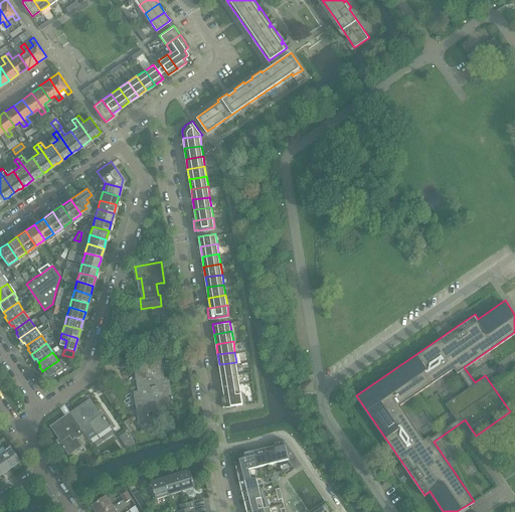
[(153,389),(155,399),(152,399),(153,408),(173,405),(173,406),(174,406),(172,396),(173,396),(173,394),(172,394),(169,379),(164,380),(162,364),(161,364),(160,356),(165,355),(165,354),(148,357),(153,385),(154,385),(154,384),(155,384),(156,388),(153,389)]
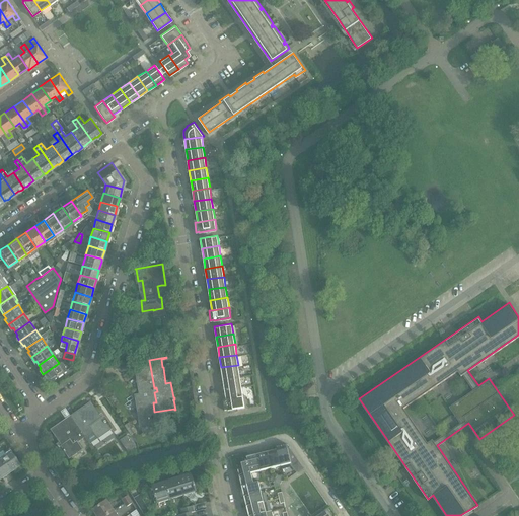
[(59,363),(43,374),(47,379),(48,378),(50,380),(57,375),(58,376),(62,373),(61,372),(69,366),(71,365),(72,360),(64,358),(64,359),(59,363)]
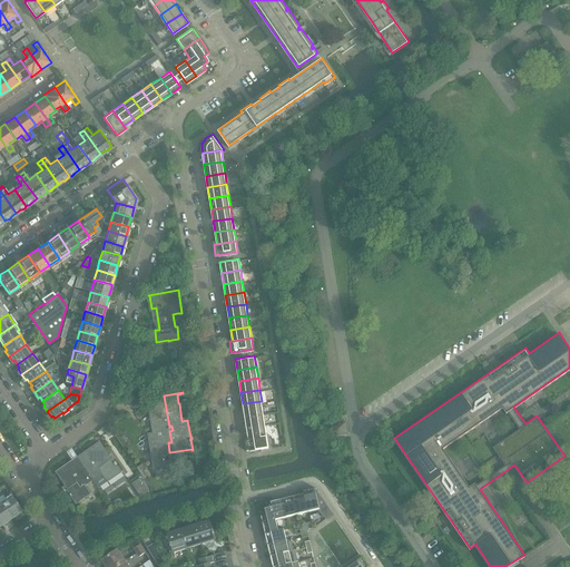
[(155,438),(149,439),(149,440),(150,440),(155,466),(156,466),(155,465),(166,462),(165,459),(164,453),(169,452),(168,442),(172,442),(169,431),(173,430),(172,426),(170,426),(170,427),(169,427),(164,396),(147,399),(149,399),(154,430),(155,438)]
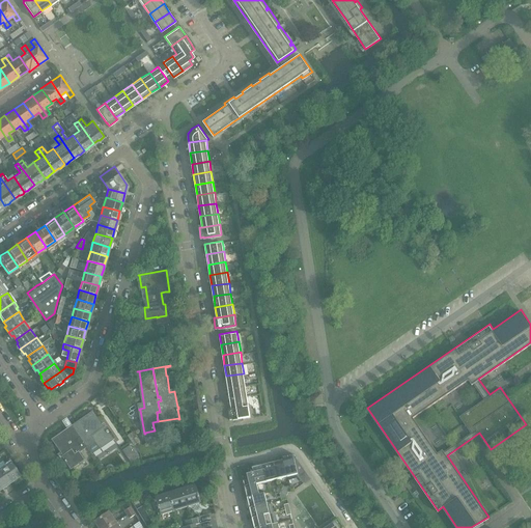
[(245,384),(244,373),(226,376),(228,387),(245,384)]
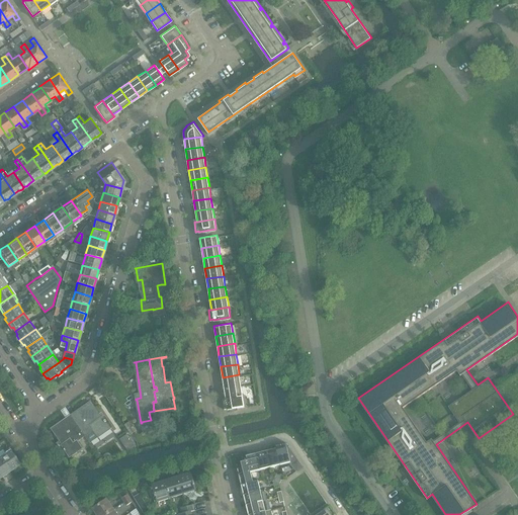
[(239,374),(223,377),(224,388),(241,384),(239,374)]
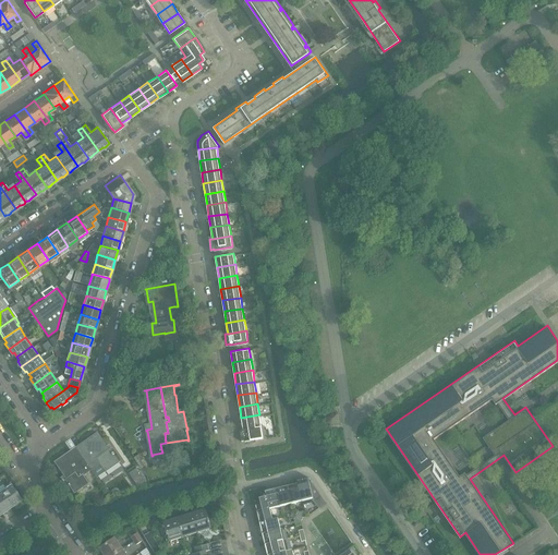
[(262,425),(259,414),(241,418),(243,429),(262,425)]
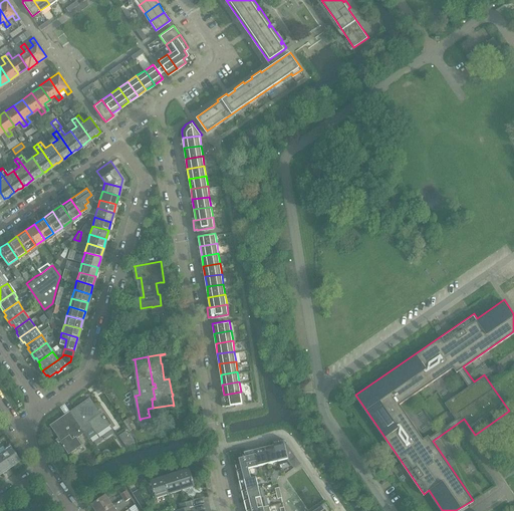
[(224,395),(221,396),(223,405),(225,405),(226,405),(242,403),(241,392),(224,395)]
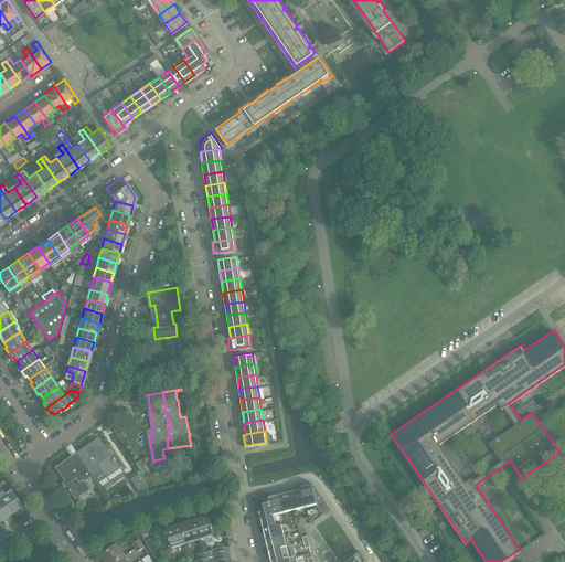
[(77,451),(93,474),(102,467),(107,475),(120,466),(116,458),(115,456),(112,453),(110,453),(98,436),(77,451)]
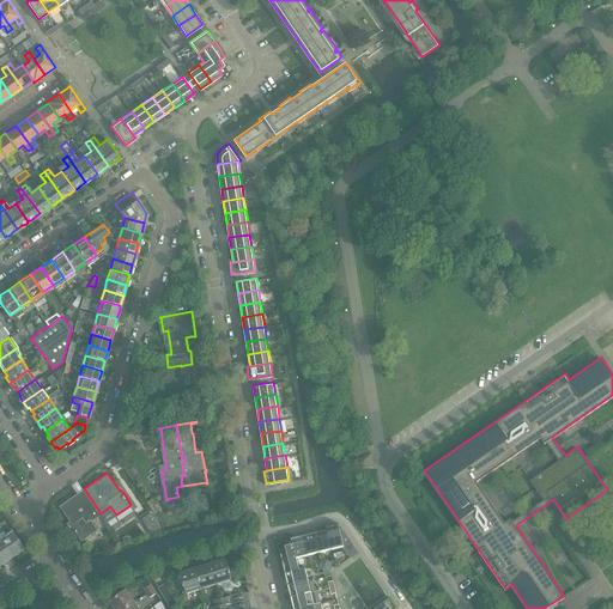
[(76,529),(77,531),(77,530),(83,539),(97,528),(91,519),(101,513),(84,488),(61,504),(73,523),(73,524),(76,529)]
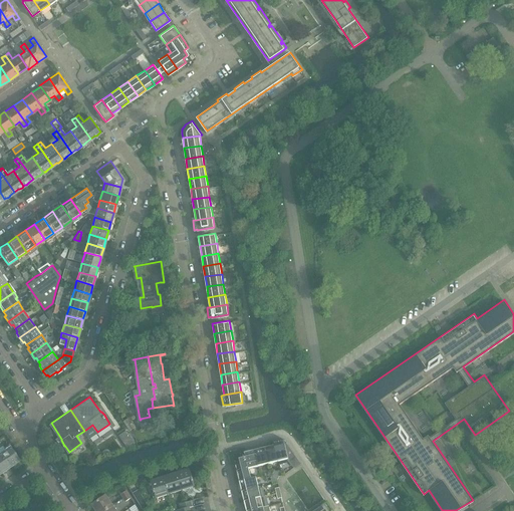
[(129,416),(123,419),(131,429),(136,426),(129,416)]
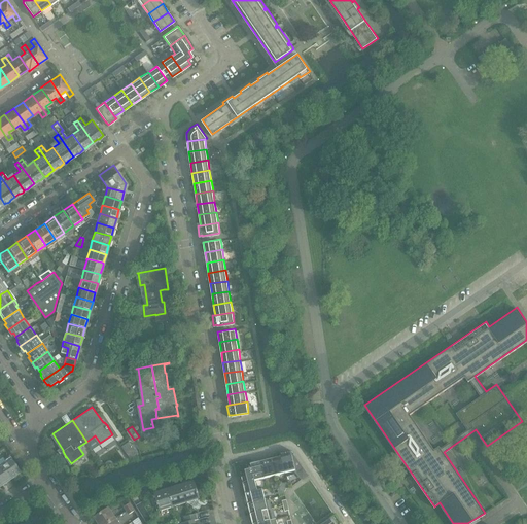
[(281,454),(285,470),(295,468),(291,448),(280,451),(281,454)]
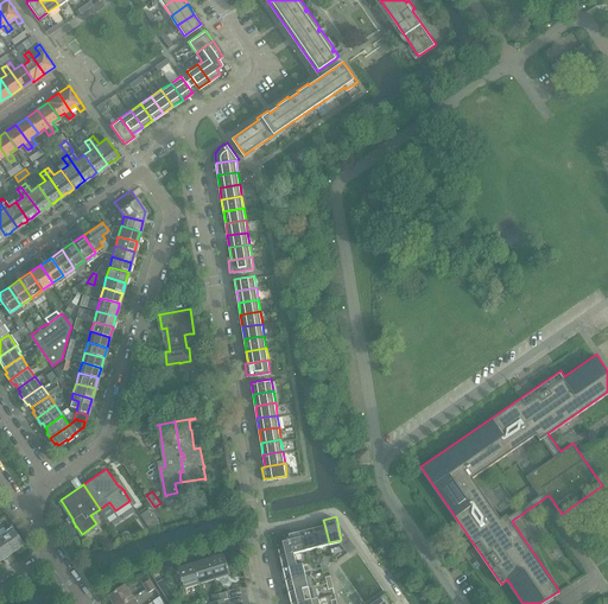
[(0,526),(0,533),(12,551),(14,548),(16,550),(19,547),(20,545),(23,542),(8,523),(5,527),(2,525),(0,526)]
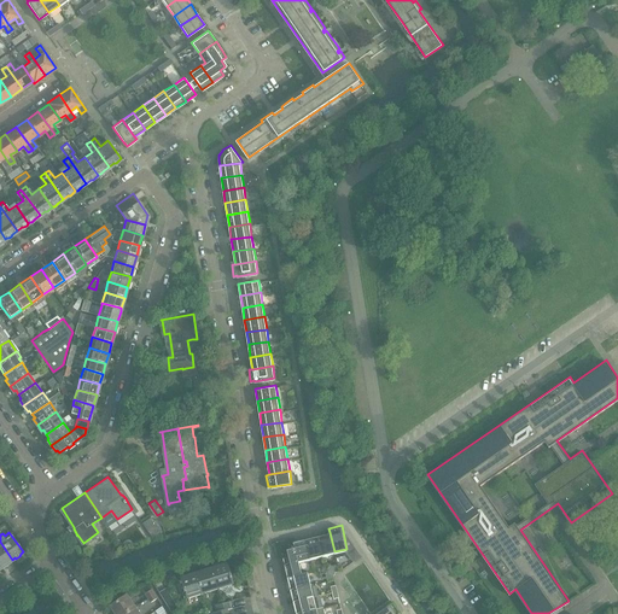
[(330,532),(318,534),(322,555),(334,551),(330,532)]
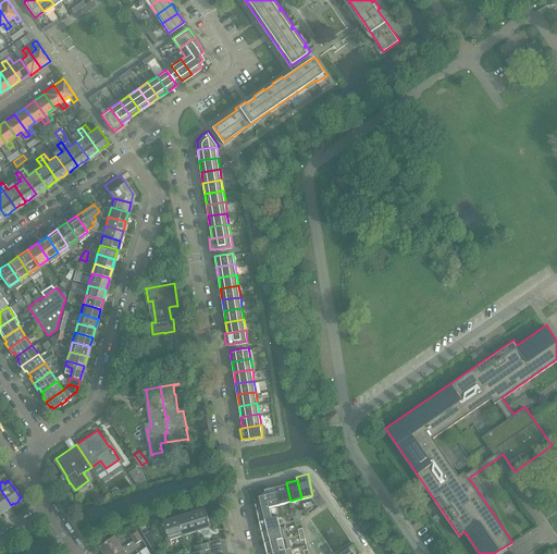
[(286,482),(275,485),(280,503),(291,501),(286,482)]
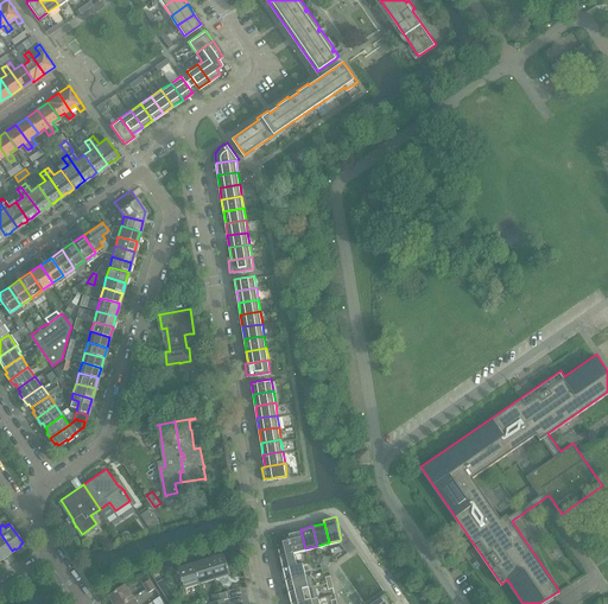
[(301,529),(289,532),(290,538),(283,540),(285,546),(279,548),(283,566),(297,563),(295,552),(305,548),(301,529)]
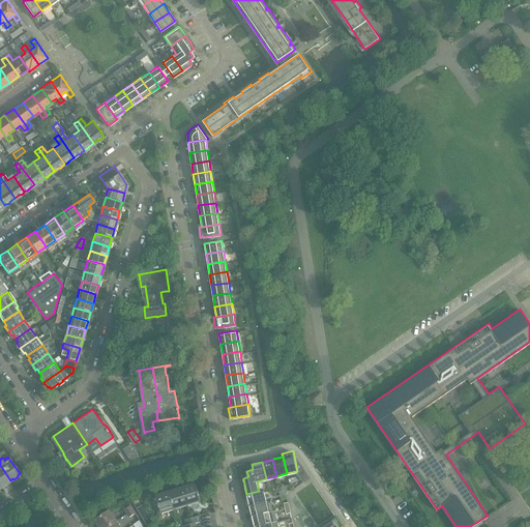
[(0,465),(0,485),(1,487),(4,484),(6,484),(8,482),(9,480),(10,480),(0,465)]
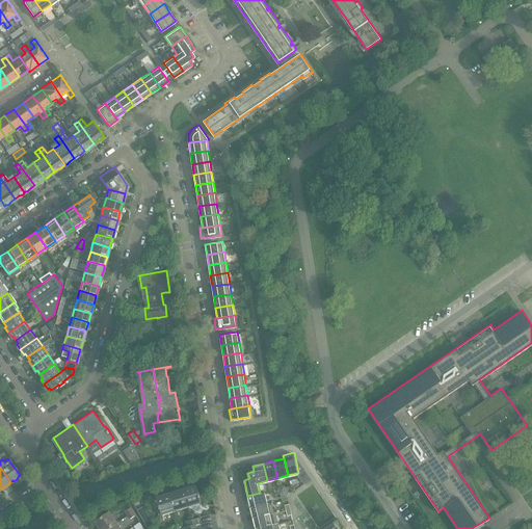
[(306,471),(300,474),(306,481),(311,477),(306,471)]
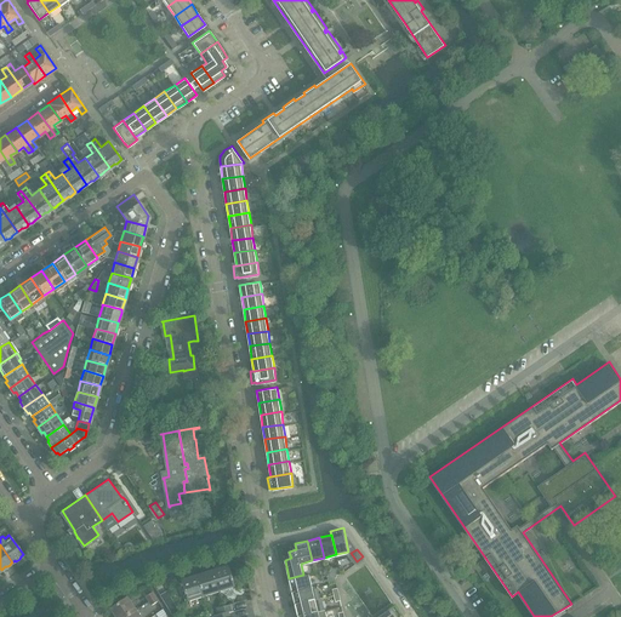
[(214,569),(220,589),(235,584),(233,578),(234,578),(233,575),(229,564),(214,569)]
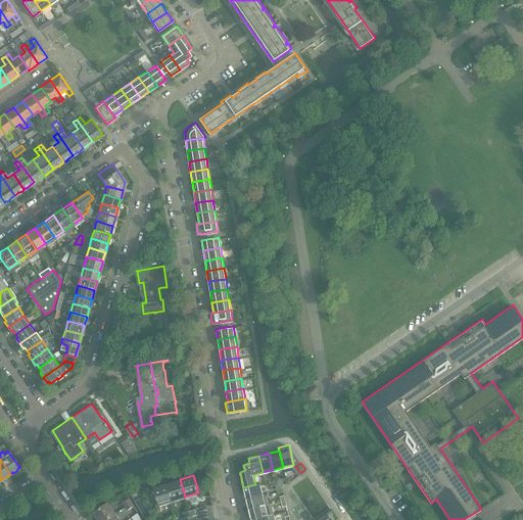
[(180,479),(167,483),(172,501),(185,497),(180,479)]
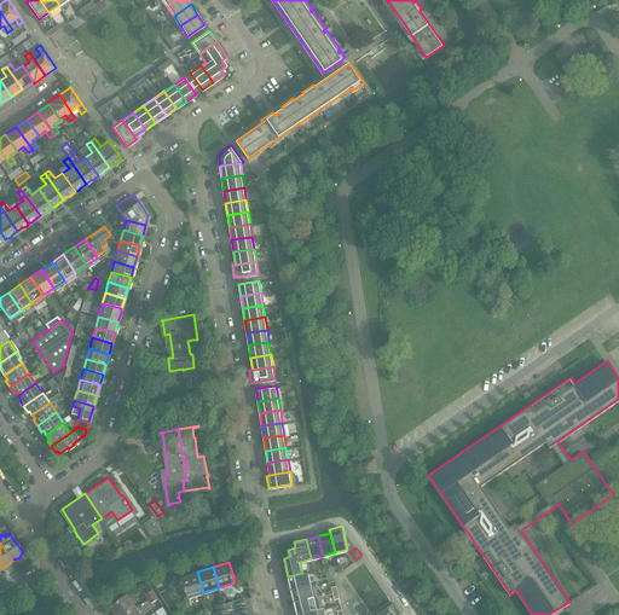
[(197,572),(181,576),(187,597),(203,592),(197,572)]
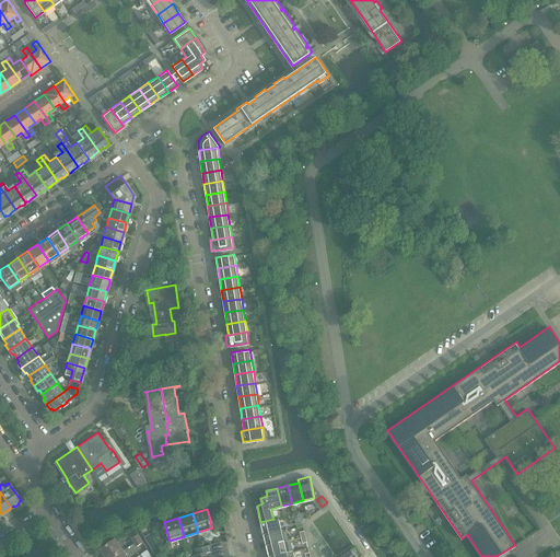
[(273,519),(260,522),(264,533),(281,529),(279,518),(273,519)]
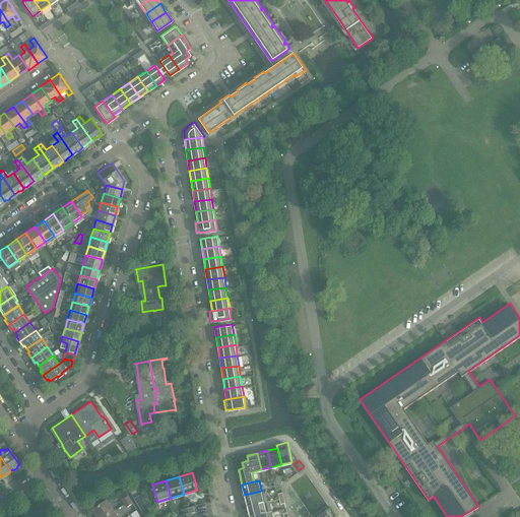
[(261,491),(245,495),(247,505),(268,500),(266,490),(261,491)]
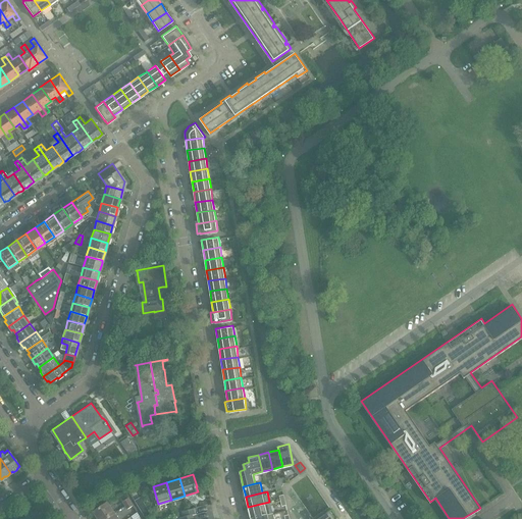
[(141,496),(135,499),(146,516),(151,513),(141,496)]
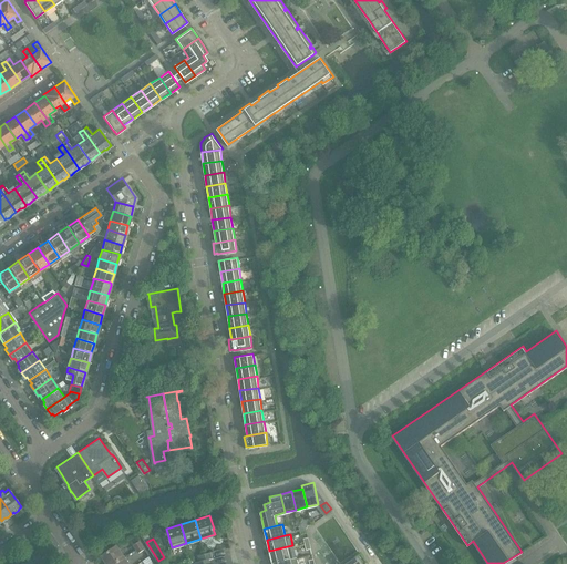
[(102,555),(109,563),(111,563),(124,555),(116,545),(117,544),(116,544),(101,555),(102,555)]
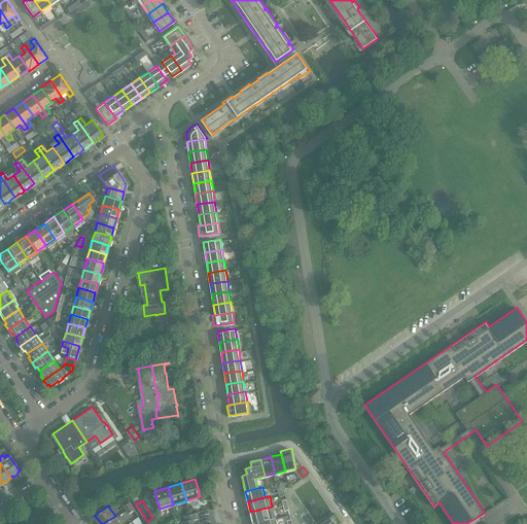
[(272,507),(250,512),(253,522),(274,517),(272,507)]
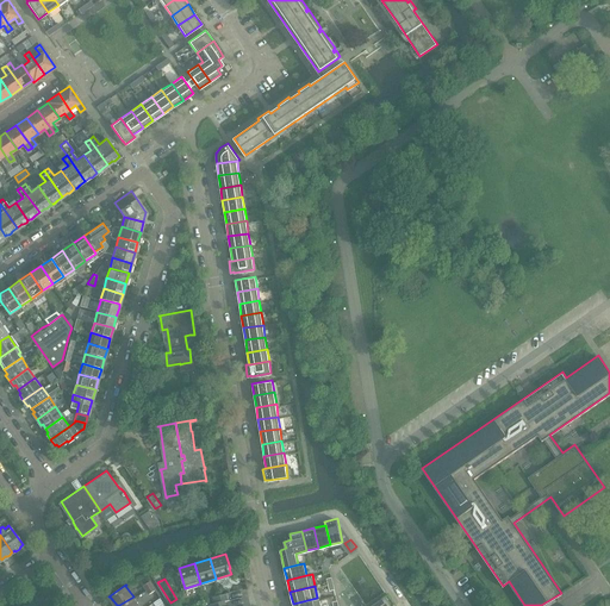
[(388,594),(369,605),(392,605),(396,604),(388,594)]
